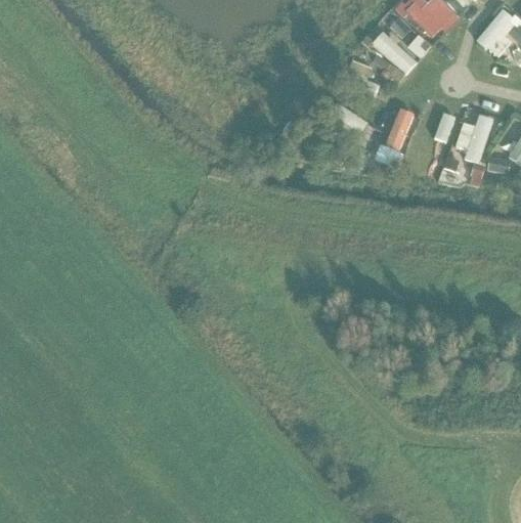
[(440,28),(453,15),(439,0),(436,0),(425,11),(440,28)]
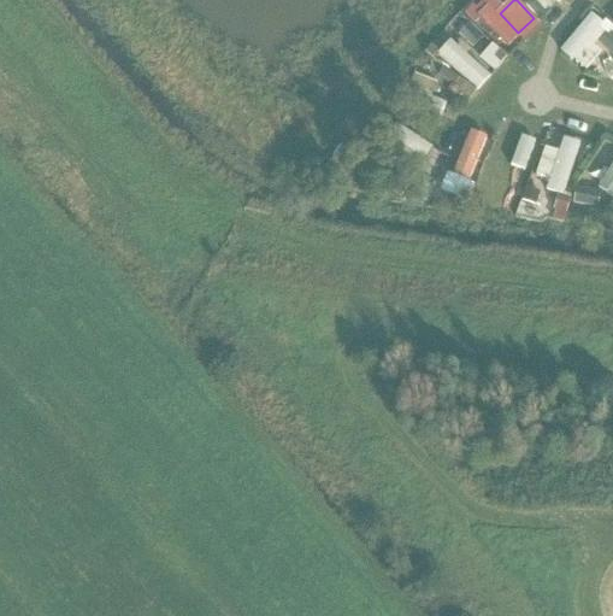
[(540,17),(550,0),(532,0),(528,9),(540,17)]
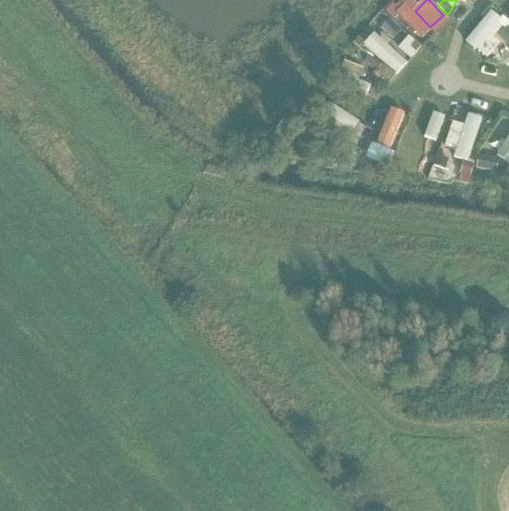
[(423,40),(432,30),(404,4),(395,14),(423,40)]
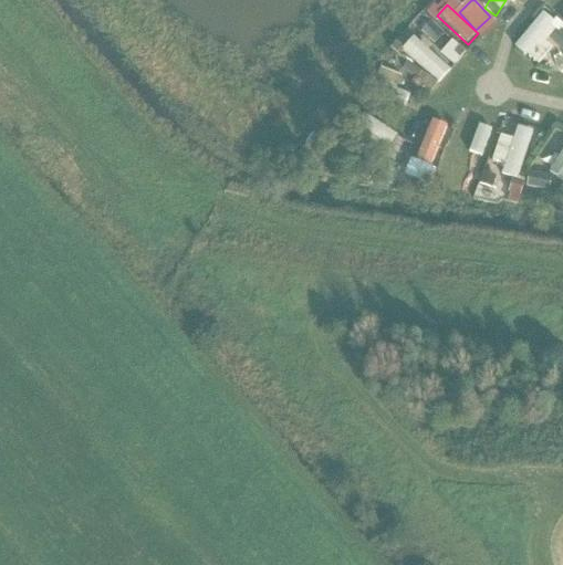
[(514,42),(533,59),(558,32),(562,35),(562,23),(545,8),(514,42)]
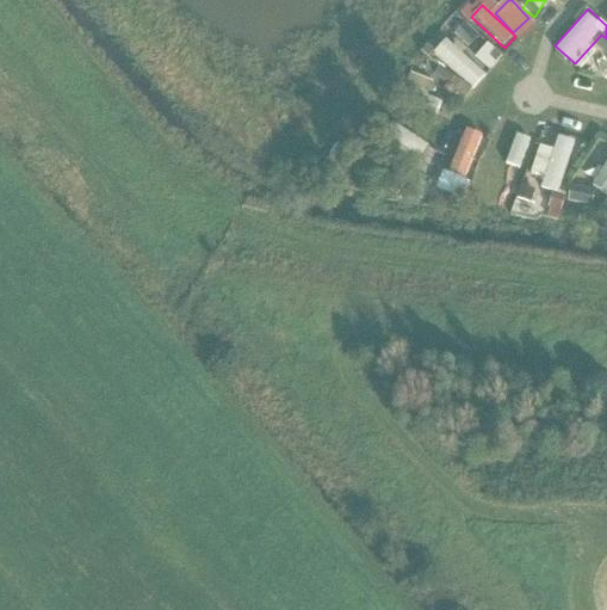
[(433,51),(476,91),(489,76),(446,37),(433,51)]
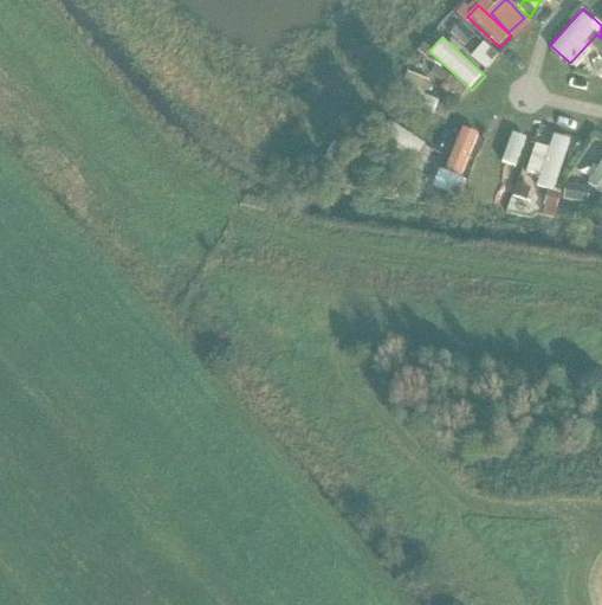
[(455,134),(471,146),(479,134),(464,123),(455,134)]
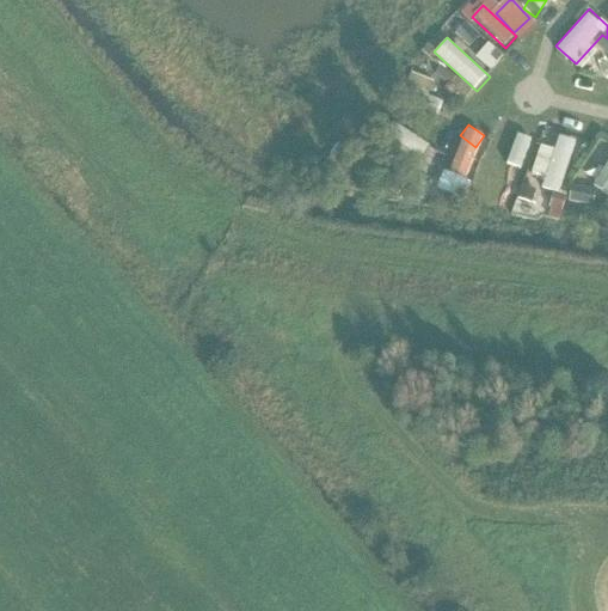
[(532,173),(563,182),(576,138),(558,133),(554,146),(540,142),(532,173)]
